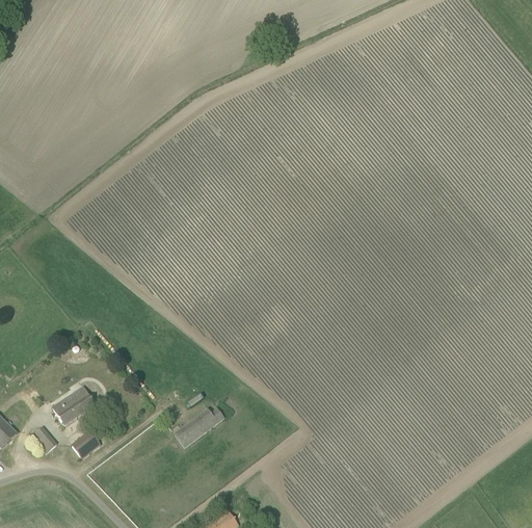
[(3,275),(11,275),(10,264),(2,265),(3,275)]
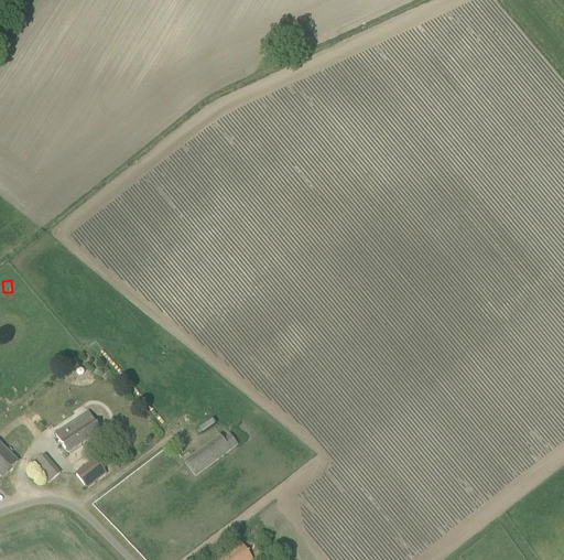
[(55,430),(67,449),(99,428),(89,410),(82,416),(80,415),(55,430)]
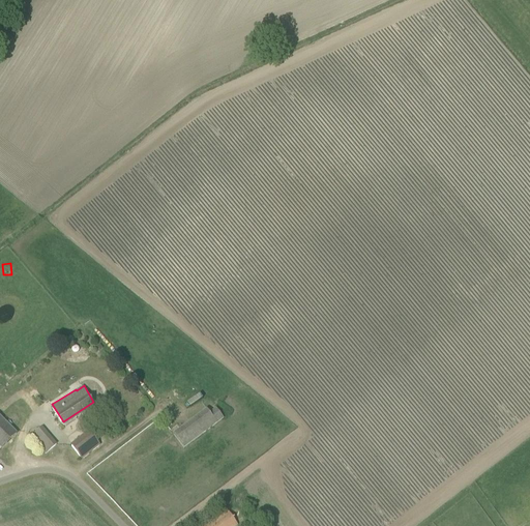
[(207,406),(174,431),(183,444),(224,415),(216,405),(209,410),(207,406)]
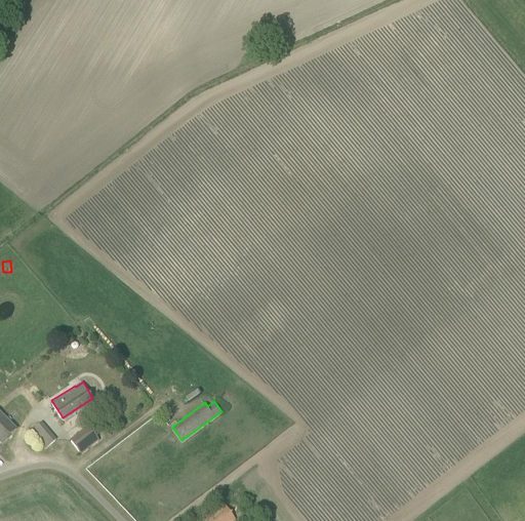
[(0,438),(2,441),(16,426),(0,409),(0,438)]
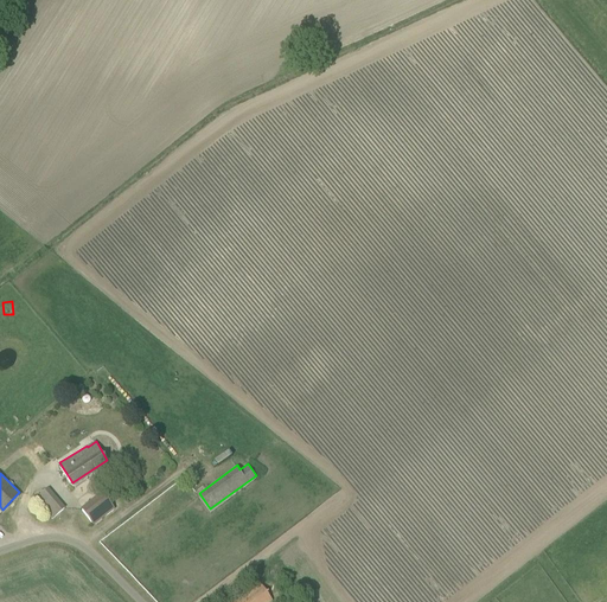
[(52,516),(64,505),(48,486),(36,495),(52,514),(52,516)]
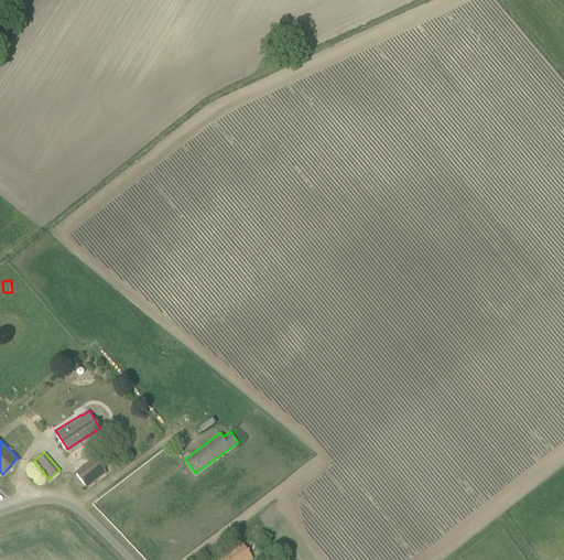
[(76,471),(77,472),(84,482),(84,481),(87,485),(107,471),(95,456),(76,471)]
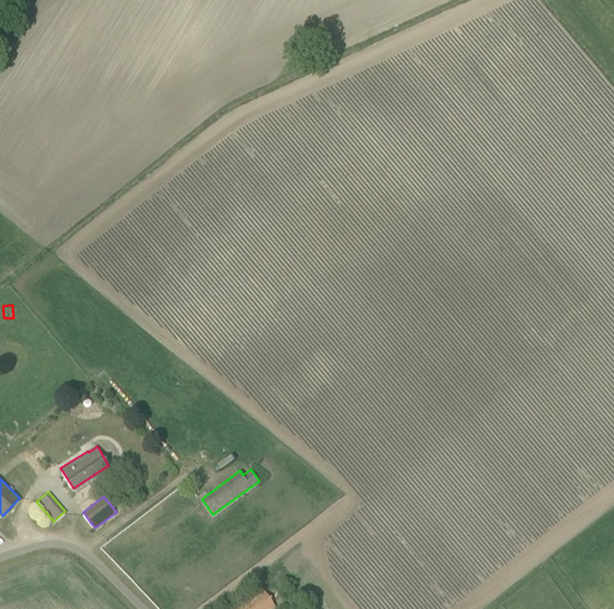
[(264,588),(234,608),(266,608),(275,603),(264,588)]
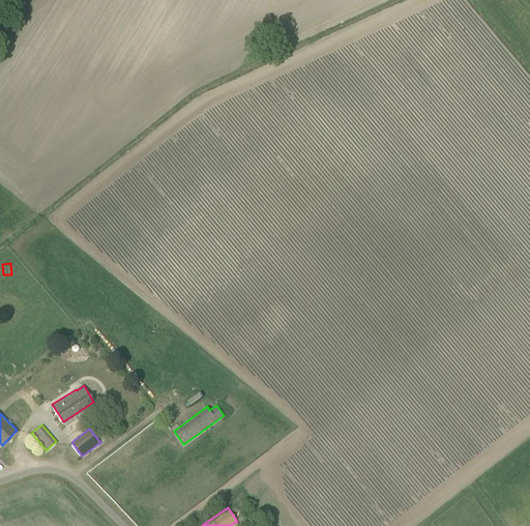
All buildings are outlined.
